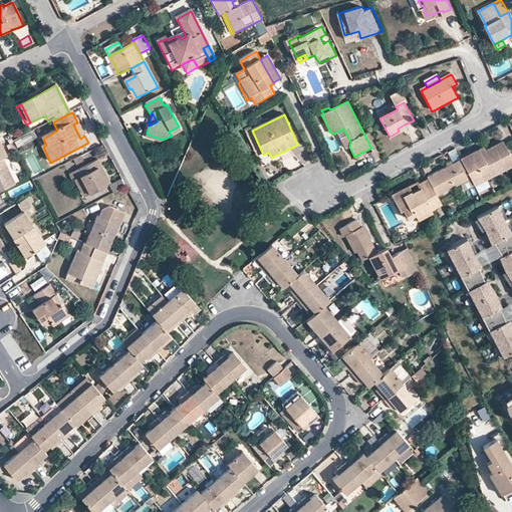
[(77,122),(73,124),(80,139),(84,136),(77,122)]
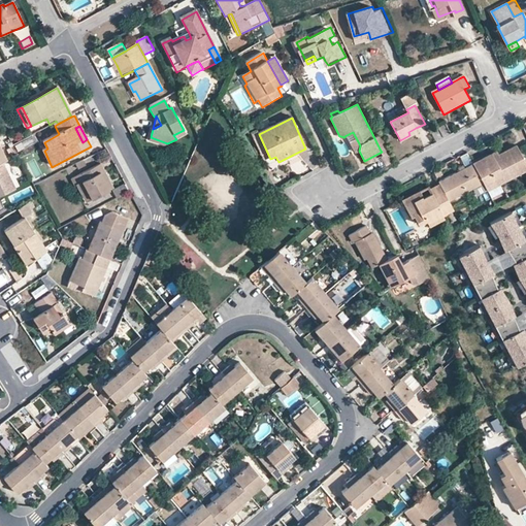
[(400,140),(401,142),(419,133),(416,128),(408,132),(409,135),(400,140)]
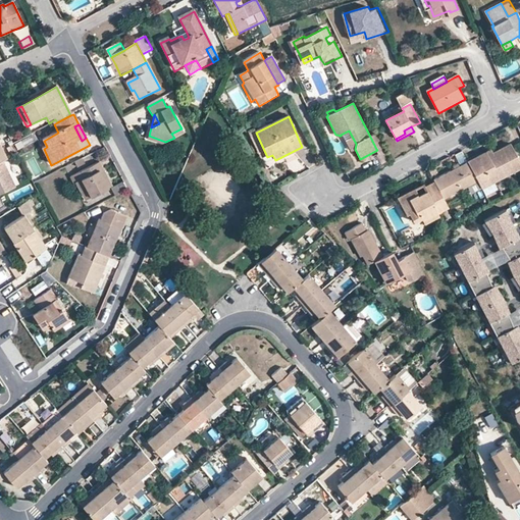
[(174,138),(183,134),(182,128),(171,134),(174,138)]
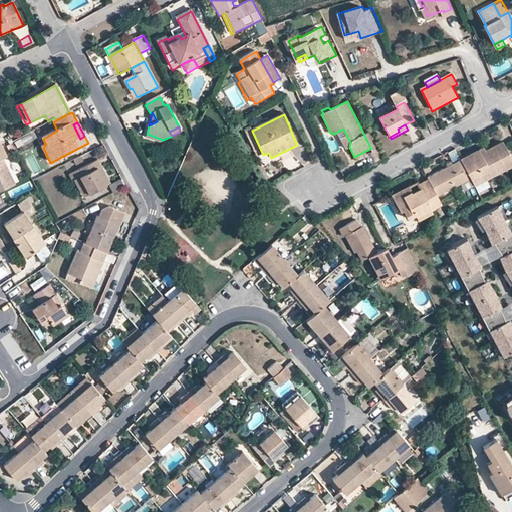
[(343,149),(349,147),(350,142),(343,129),(335,133),(335,134),(343,149)]
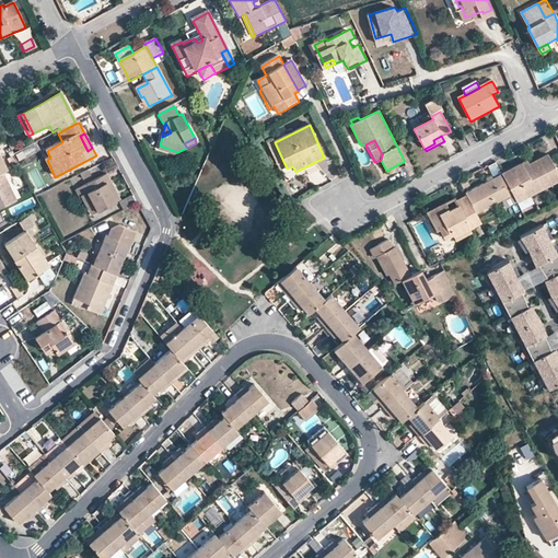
[(403,141),(396,144),(404,160),(410,157),(403,141)]
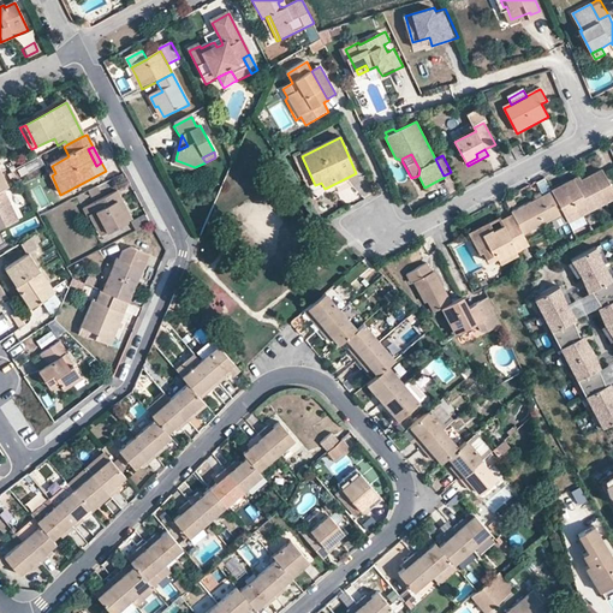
[(173,165),(190,170),(195,167),(176,160),(173,165)]
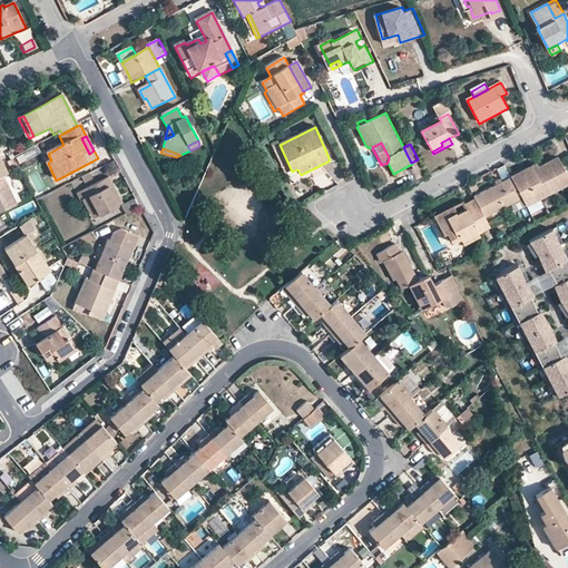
[(522,199),(527,207),(567,185),(567,176),(559,158),(540,168),(538,165),(512,179),(522,199)]
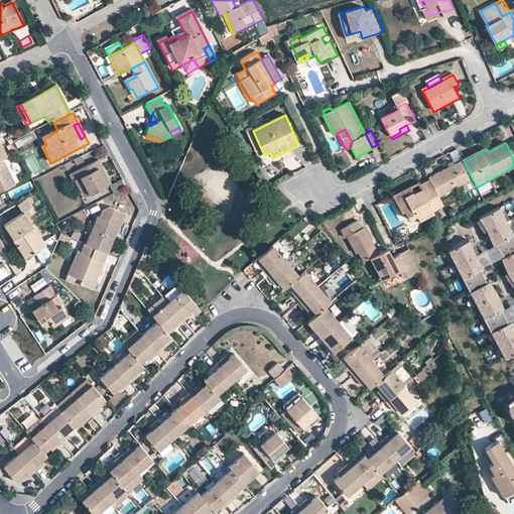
[(0,160),(0,208),(4,206),(0,197),(0,194),(15,186),(2,160),(0,160)]
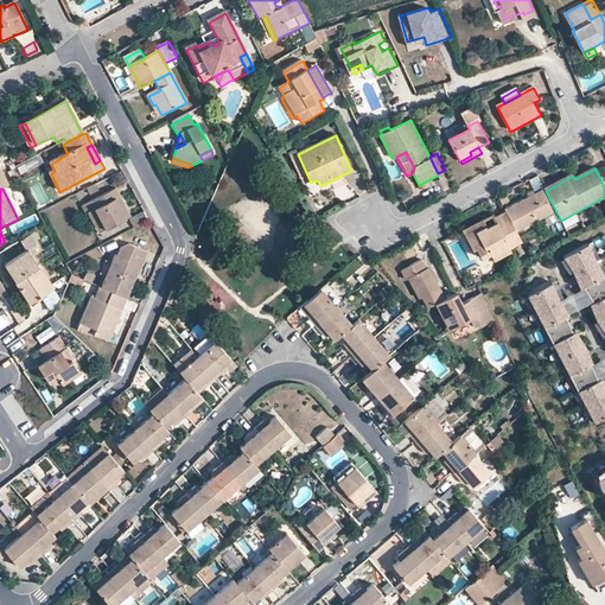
[(97,210),(108,231),(127,221),(121,211),(126,209),(116,191),(84,208),(88,216),(90,215),(97,210)]
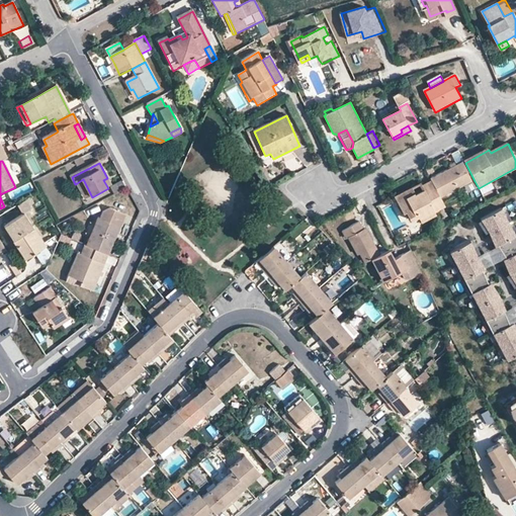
[(432,181),(440,198),(465,186),(475,181),(465,163),(431,180),(432,181)]
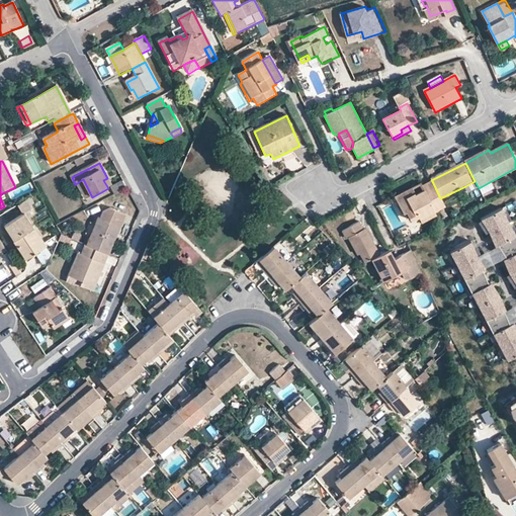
[(431,167),(426,169),(429,177),(435,173),(431,167)]
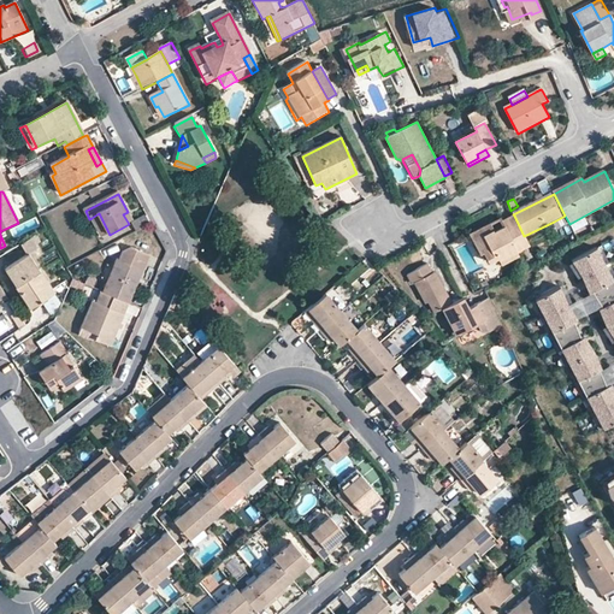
[(99,213),(92,218),(102,238),(110,235),(99,213)]
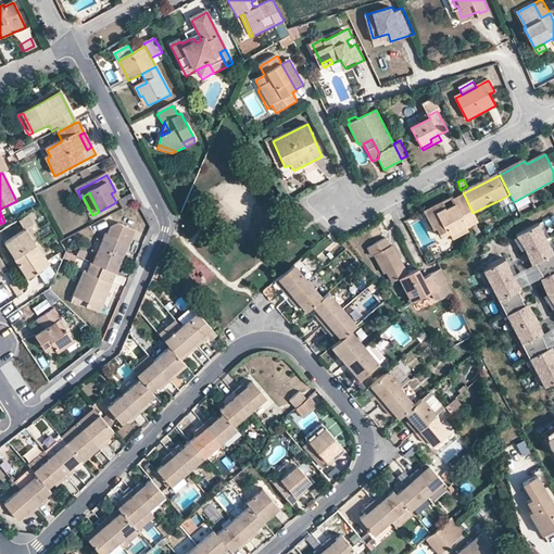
[(137,203),(133,194),(118,202),(124,211),(137,203)]
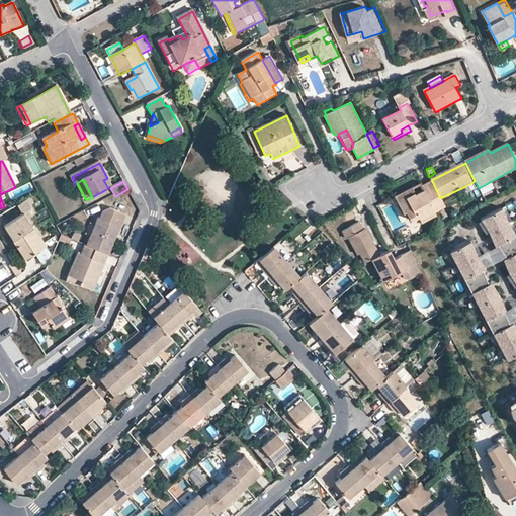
[(440,198),(432,181),(422,186),(425,191),(409,199),(407,196),(398,201),(404,215),(407,213),(412,223),(420,219),(423,224),(437,216),(436,212),(445,207),(440,198)]
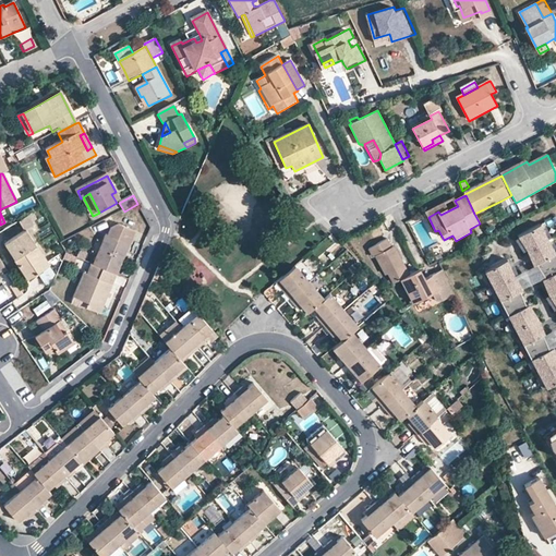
[(502,201),(506,208),(516,203),(511,195),(502,201)]
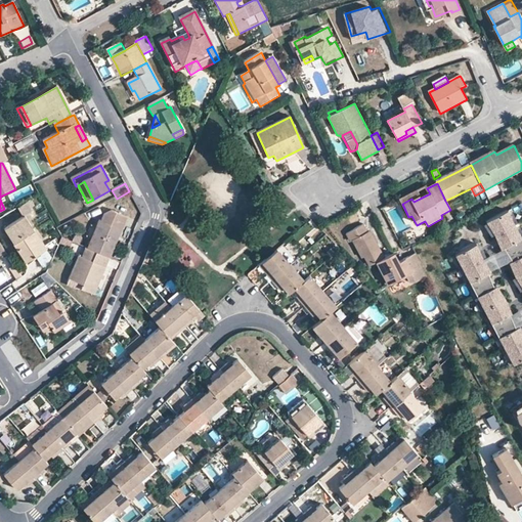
[(426,186),(400,201),(402,204),(411,199),(414,202),(430,193),(427,188),(426,186)]
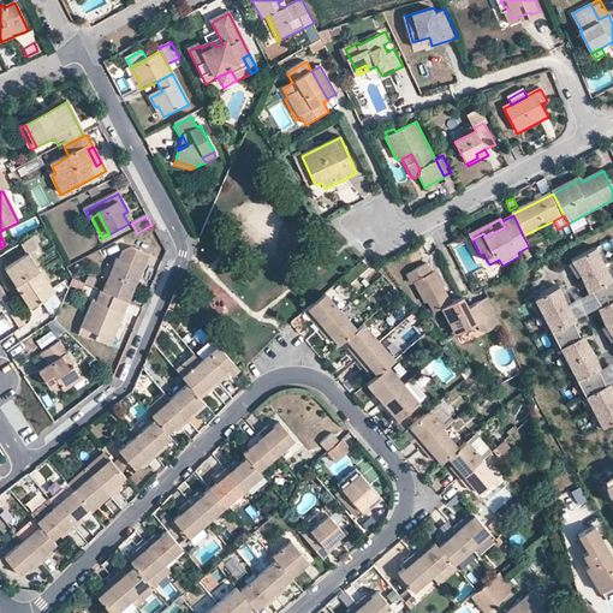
[(565,227),(572,243),(577,240),(570,225),(565,227)]
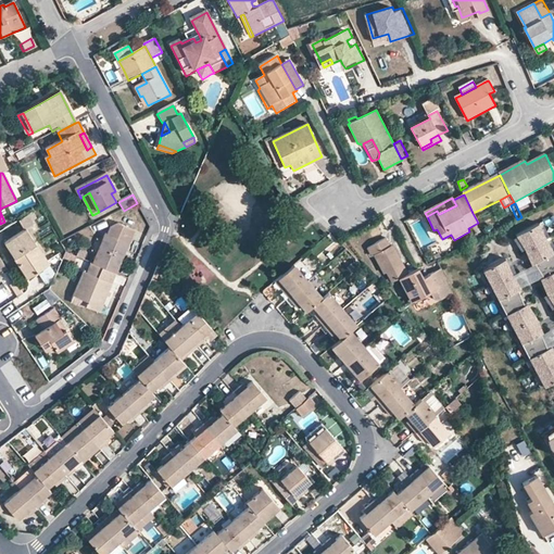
[(35,226),(28,217),(20,223),(26,231),(27,231),(35,226)]
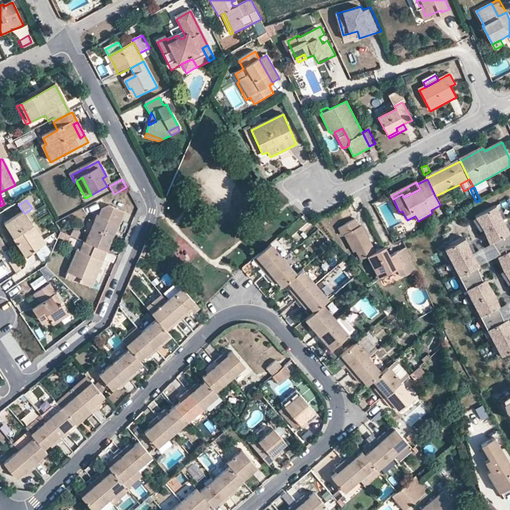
[(98,217),(87,244),(95,248),(107,253),(111,245),(109,244),(114,233),(116,234),(125,212),(109,206),(103,208),(99,217),(98,217)]
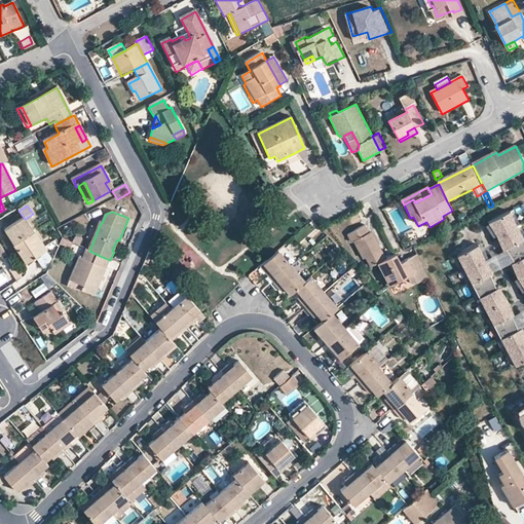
[(517,226),(511,213),(489,223),(497,236),(517,226)]
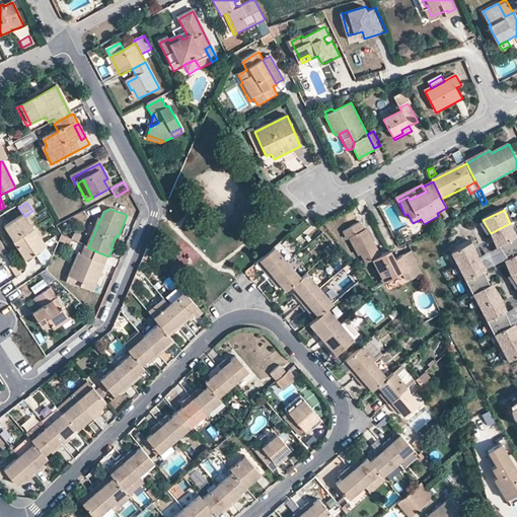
[(17,245),(27,260),(46,246),(25,216),(24,216),(10,226),(21,242),(17,245)]
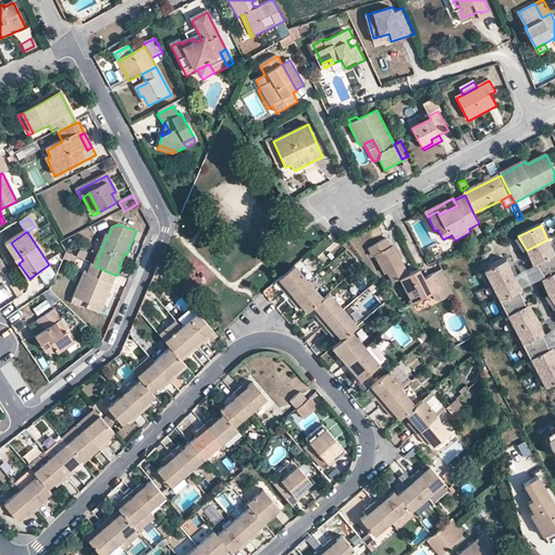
[(554,250),(547,239),(527,250),(533,267),(537,264),(554,256),(554,250)]
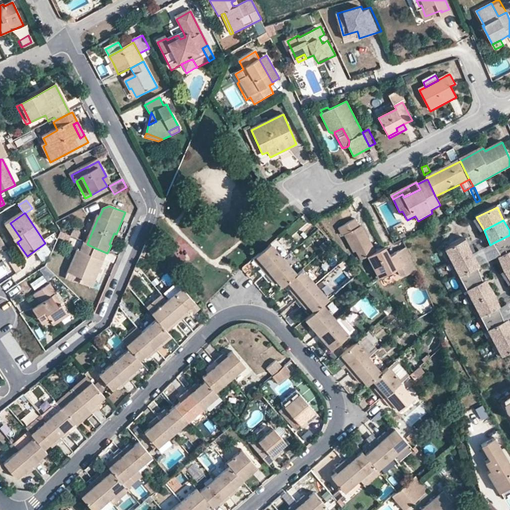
[(356,252),(361,261),(367,258),(376,253),(363,227),(360,228),(356,221),(339,230),(343,237),(345,236),(354,253),(356,252)]
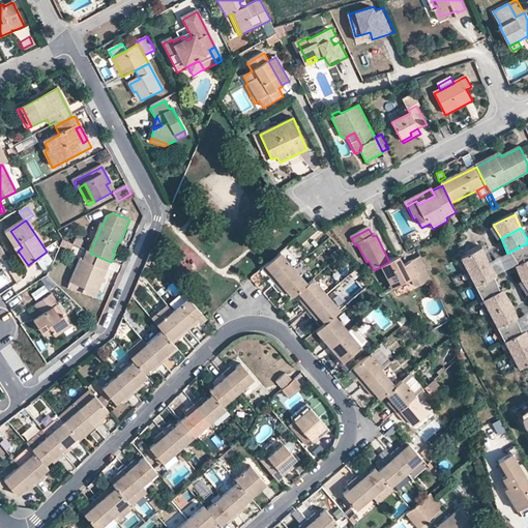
[(10,231),(6,234),(18,251),(22,247),(10,231)]
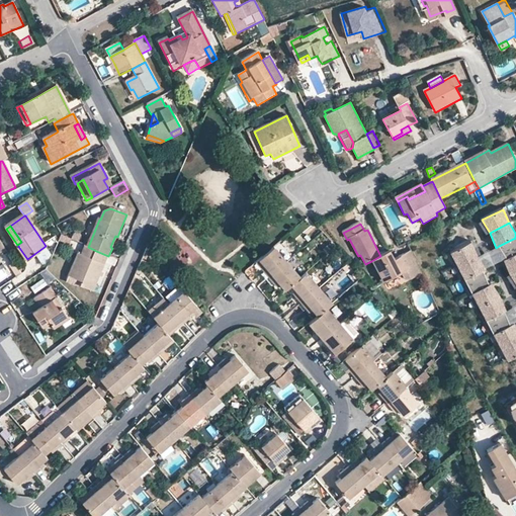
[(515,238),(499,246),(507,259),(515,254),(515,238)]
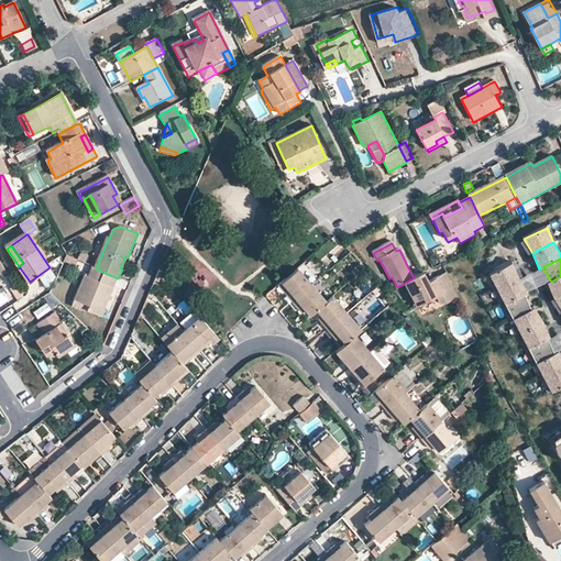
[(519,278),(513,263),(491,275),(498,289),(519,278)]
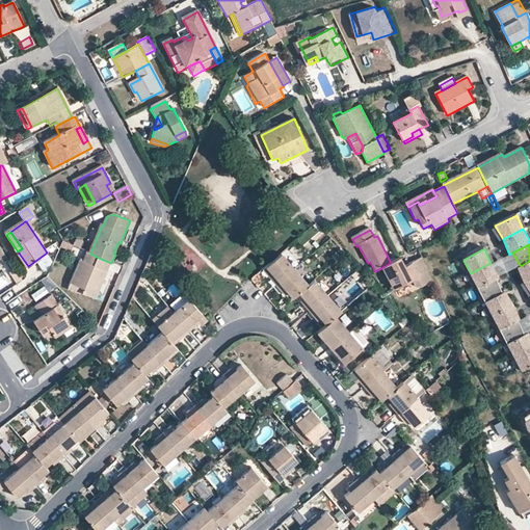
[(271,274),(277,283),(295,267),(283,252),(268,264),(274,271),(271,274)]
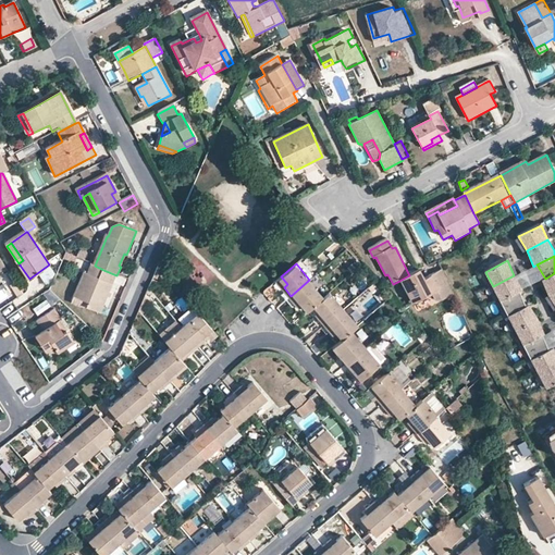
[(100,280),(103,270),(95,266),(93,266),(88,275),(100,280)]
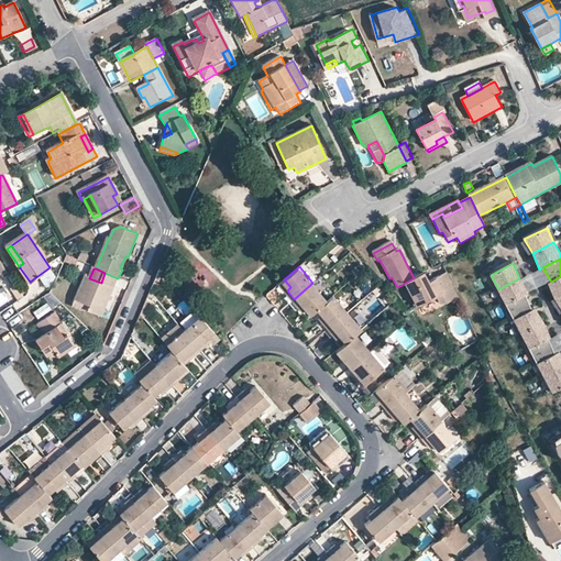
[(89,311),(102,317),(118,278),(105,273),(101,283),(89,278),(87,276),(76,301),(91,308),(89,311)]
